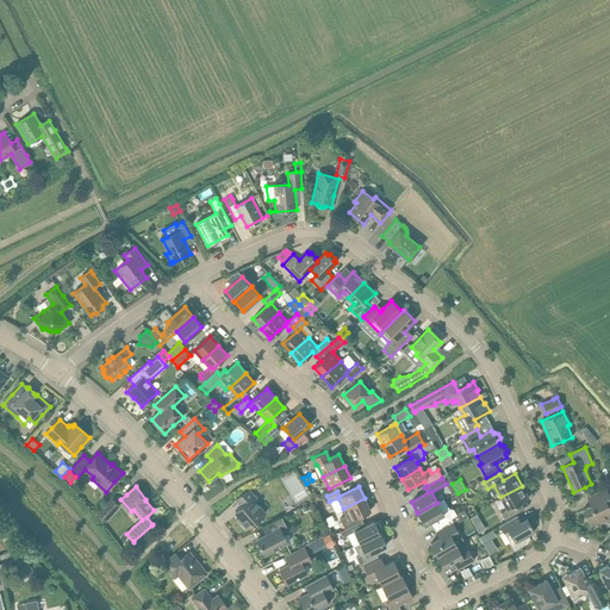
[(529,498),(522,486),(500,497),(508,509),(500,512),(505,520),(520,511),(516,505),(529,498)]
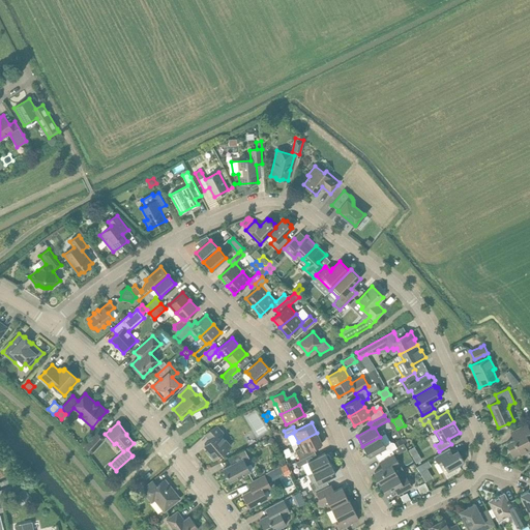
[(513,439),(506,442),(512,455),(520,452),(521,454),(527,451),(526,449),(529,447),(529,442),(529,441),(529,440),(529,430),(527,424),(522,427),(512,431),(516,438),(513,439)]
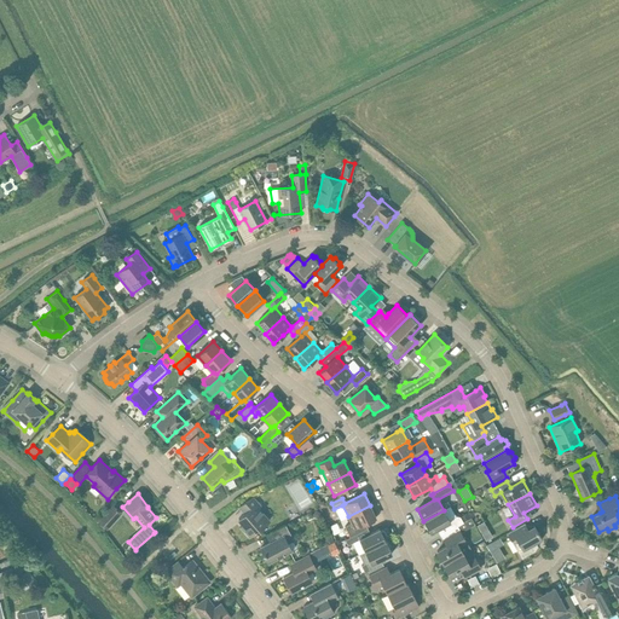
[(256,533),(259,531),(258,531),(267,524),(260,515),(262,514),(258,508),(261,505),(253,497),(247,501),(239,507),(244,513),(238,519),(243,525),(241,527),(249,537),(255,532),(256,533)]
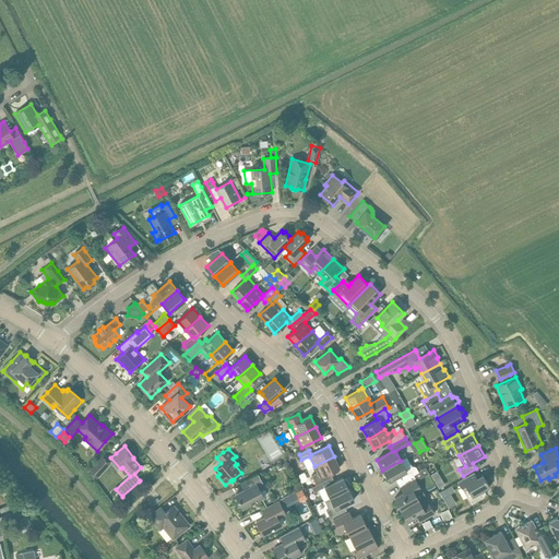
[(90,472),(96,477),(109,463),(103,456),(90,472)]
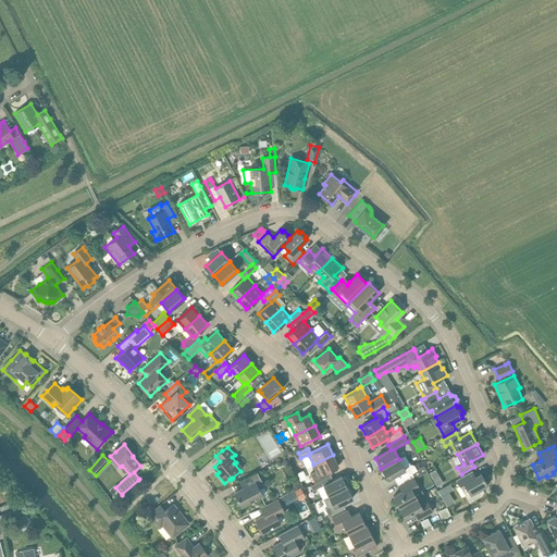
[(338,466),(333,455),(313,465),(317,471),(310,473),(314,483),(326,478),(323,473),(338,466)]
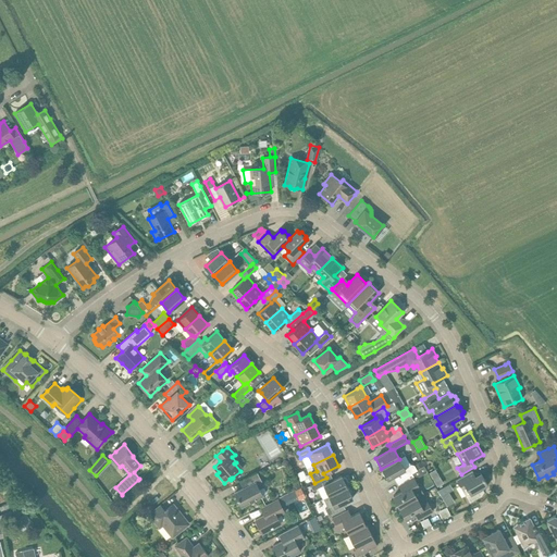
[(405,468),(399,459),(381,469),(387,480),(400,472),(404,478),(417,470),(413,465),(411,465),(405,468)]
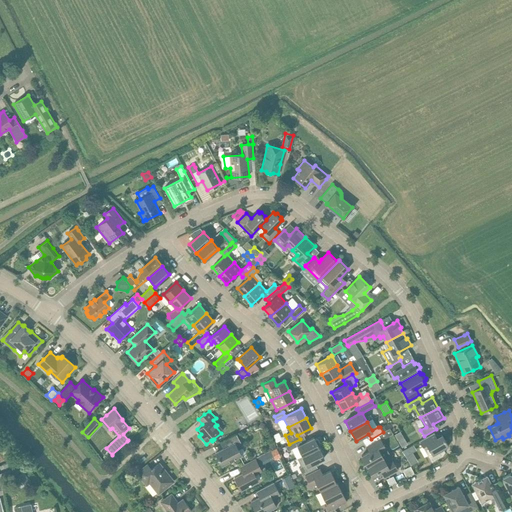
[(445,452),(443,449),(448,446),(442,435),(437,438),(434,433),(419,441),(431,462),(442,456),(445,452)]
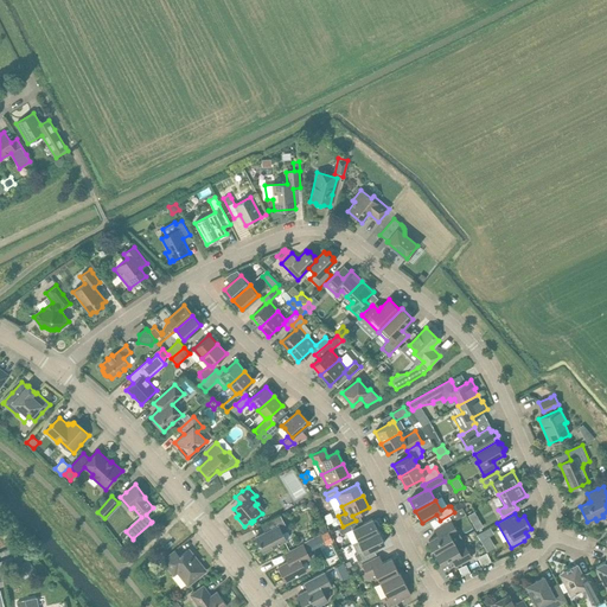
[(273,549),(279,545),(278,544),(286,540),(282,532),(286,531),(287,528),(280,515),(266,522),(270,530),(255,537),(260,544),(264,551),(273,547),(273,549)]
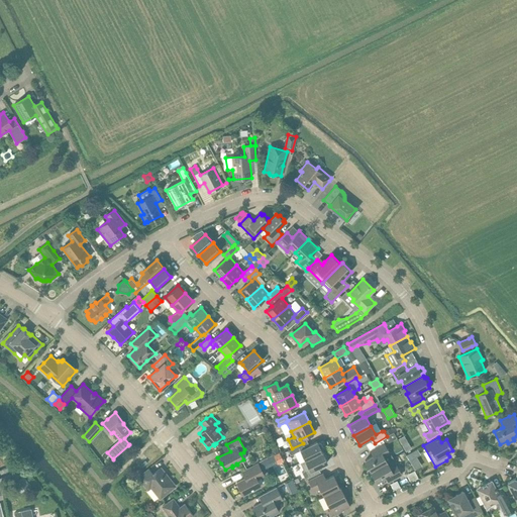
[(303,443),(292,448),(288,450),(291,455),(300,450),(305,460),(322,452),(317,442),(305,448),(303,443)]
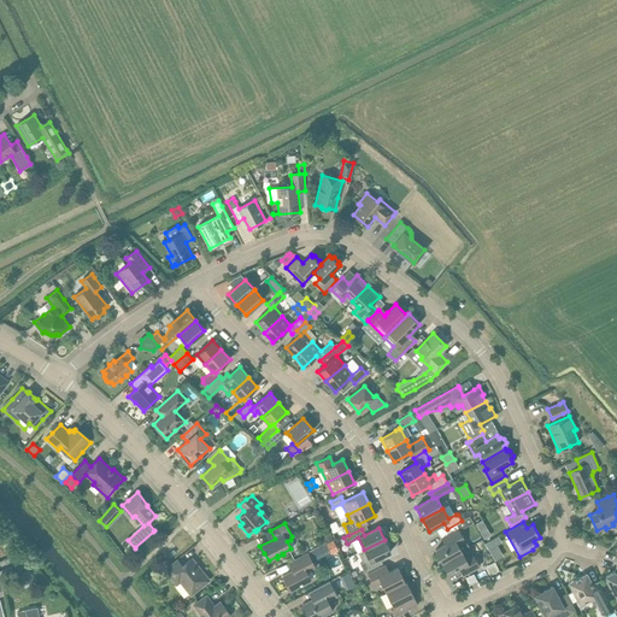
[(442,562),(462,552),(462,551),(468,547),(458,529),(445,536),(448,542),(435,550),(442,562)]
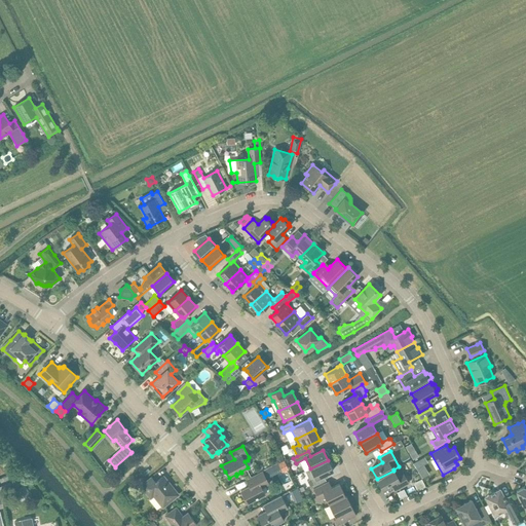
[(415,451),(410,454),(413,459),(419,456),(415,451)]
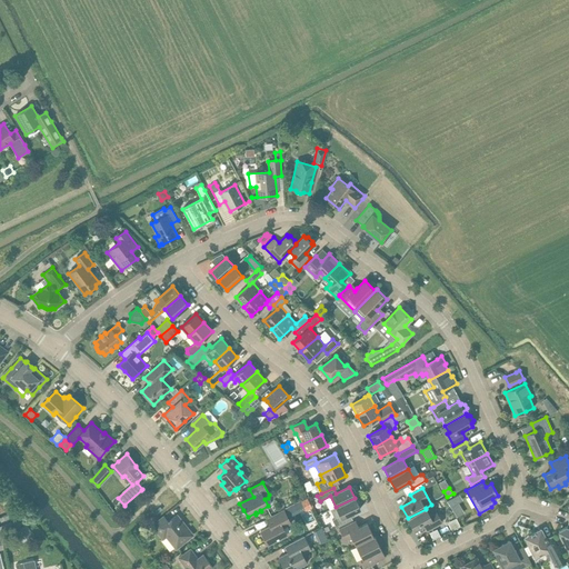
[(307,498),(301,501),(307,510),(312,508),(307,498)]
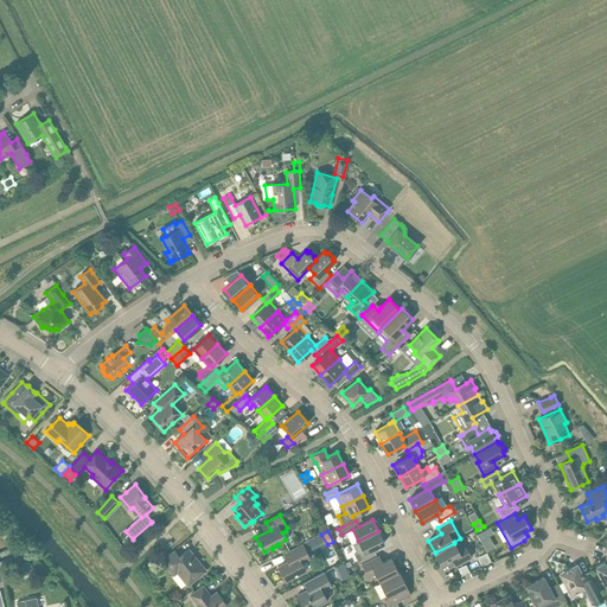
[(378,531),(358,541),(352,544),(357,553),(355,554),(358,562),(375,555),(374,551),(377,550),(376,547),(384,543),(378,531)]
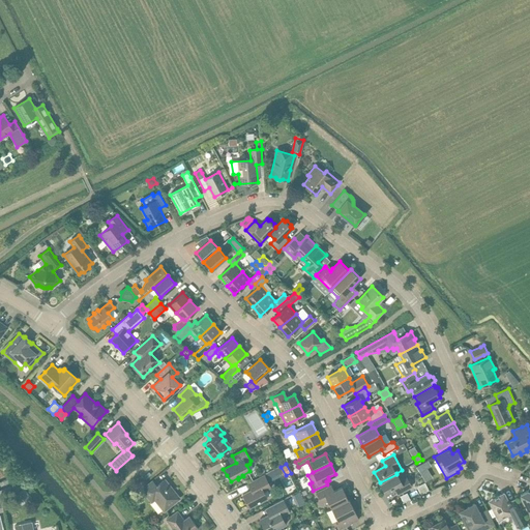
[(416,466),(424,479),(428,476),(420,464),(416,466)]
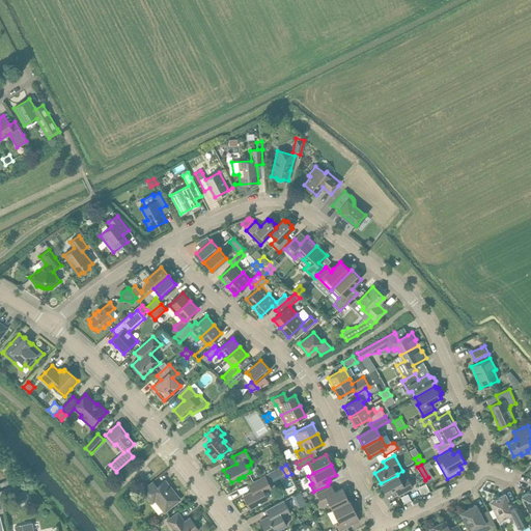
[(21,473),(16,476),(21,486),(26,483),(21,473)]
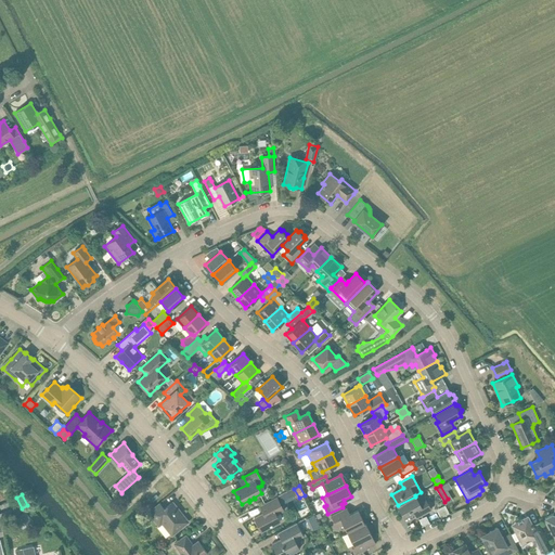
[(418,503),(415,497),(398,505),(404,517),(416,511),(420,516),(430,510),(425,500),(418,503)]
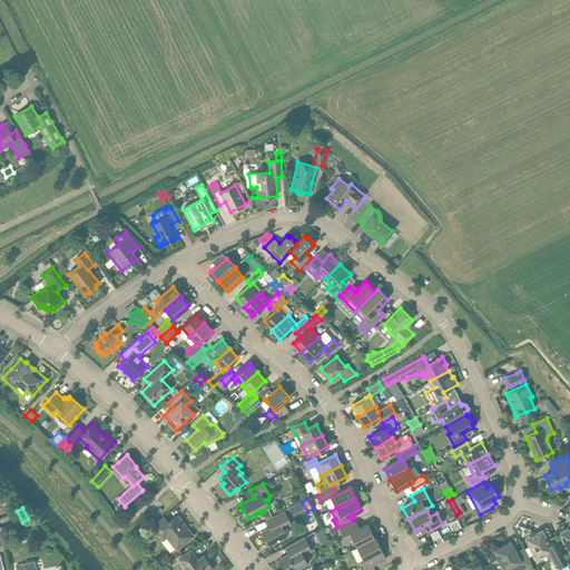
[(268,546),(276,541),(278,542),(284,540),(284,538),(287,536),(284,529),(292,524),(284,511),(281,513),(271,518),(274,526),(261,532),(268,546)]
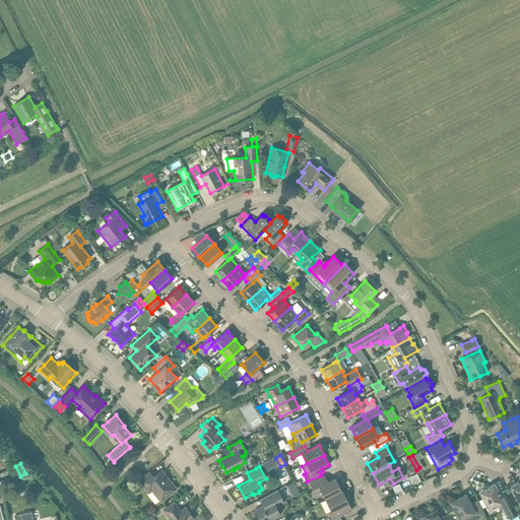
[(159,503),(168,497),(175,490),(171,484),(172,483),(165,474),(164,475),(160,471),(153,477),(149,472),(139,480),(149,493),(150,492),(159,503)]
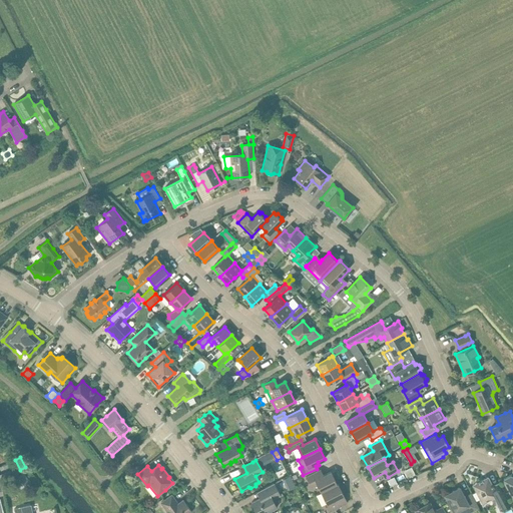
[(512,468),(512,469),(511,475),(504,479),(508,488),(512,497),(512,468)]
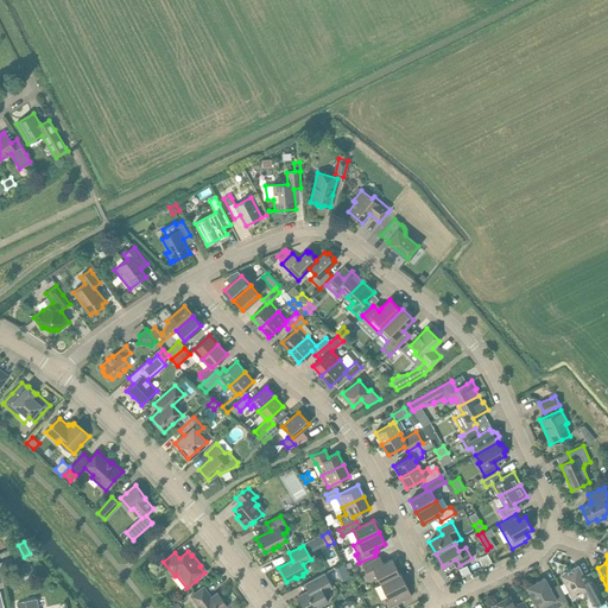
[(375,574),(380,583),(400,574),(400,572),(399,574),(392,559),(384,563),(382,561),(379,562),(377,558),(362,565),(368,577),(375,574)]
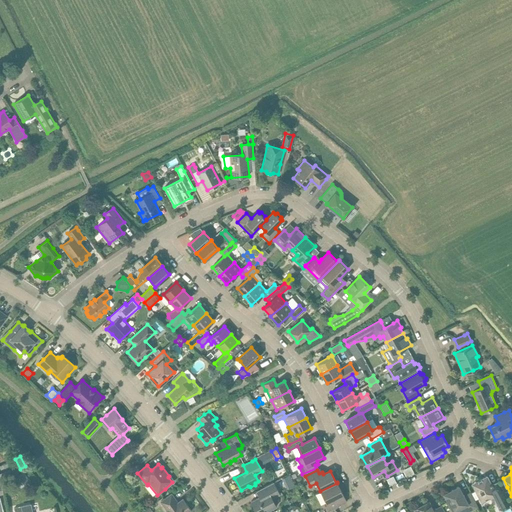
[(23,471),(13,478),(18,485),(28,478),(23,471)]
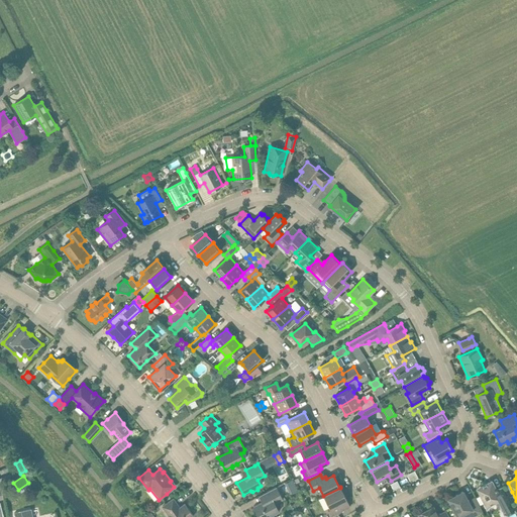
[(292,479),(285,483),(290,493),(298,490),(292,479)]
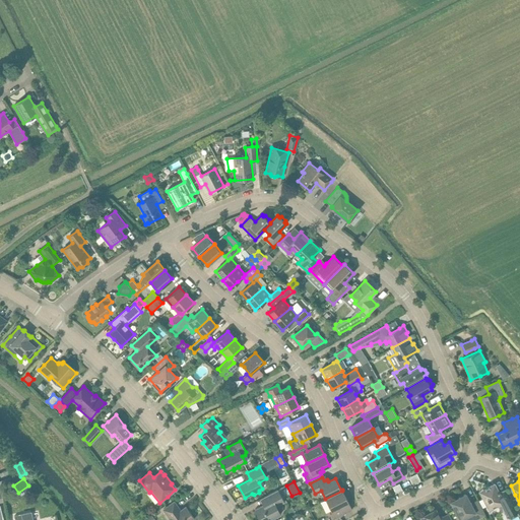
[(505,491),(499,494),(499,493),(499,491),(498,492),(494,483),(482,490),(481,495),(489,510),(497,505),(499,508),(503,510),(507,517),(511,519),(517,515),(505,491)]
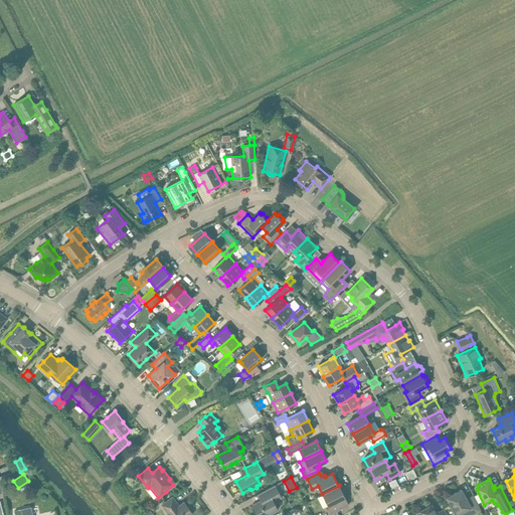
[(258,514),(267,514),(269,514),(278,510),(274,502),(282,498),(275,485),(262,492),(265,498),(252,505),(258,514)]
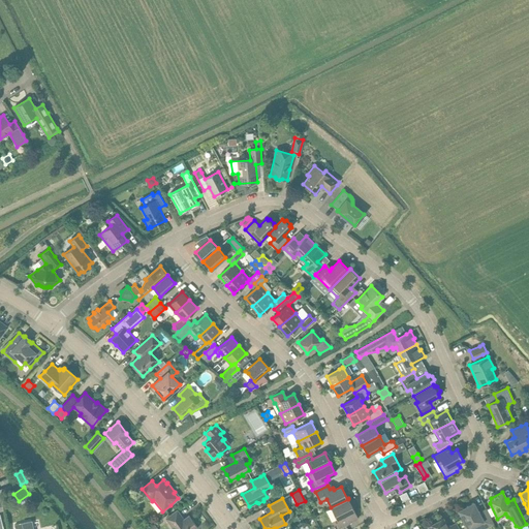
[(359,519),(348,499),(331,507),(337,521),(335,522),(339,528),(359,519)]
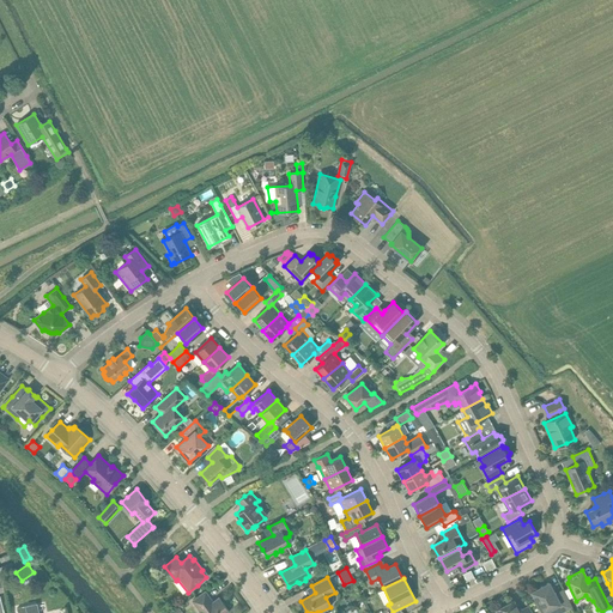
[(559,612),(571,607),(568,600),(562,589),(554,594),(548,583),(532,592),(542,612),(544,612),(559,612)]
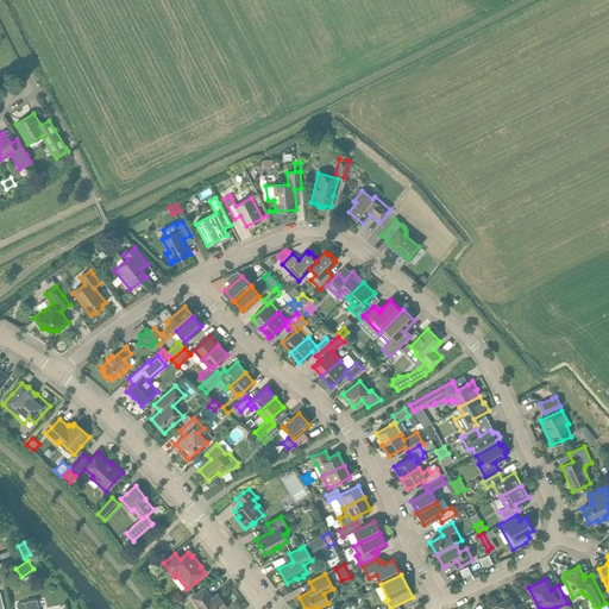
[(196,608),(225,608),(227,608),(218,594),(211,598),(208,596),(209,595),(203,588),(190,597),(199,608),(198,608),(196,608)]
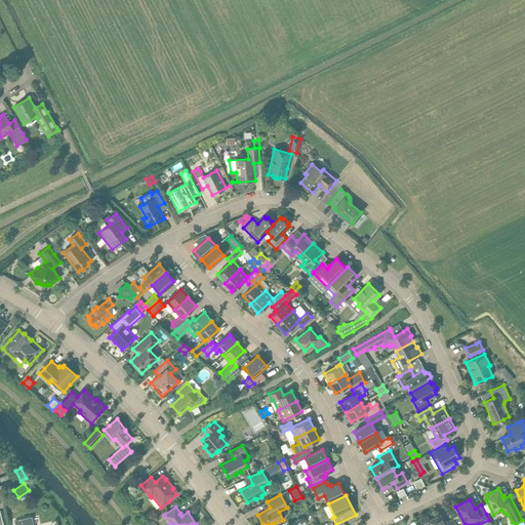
[(454,524),(452,520),(444,524),(439,515),(425,522),(426,524),(454,524)]
